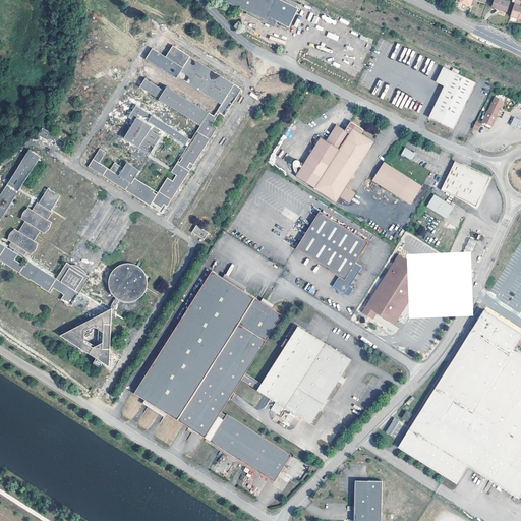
[(225,0),(245,10),(261,17),(262,13),(275,19),(287,25),(296,6),(283,0),(225,0)]
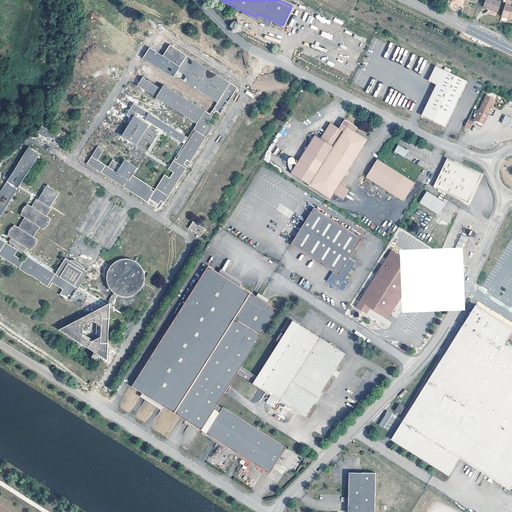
[(501,2),(494,0),(485,0),(483,6),(485,7),(492,9),(498,11),(501,2)]
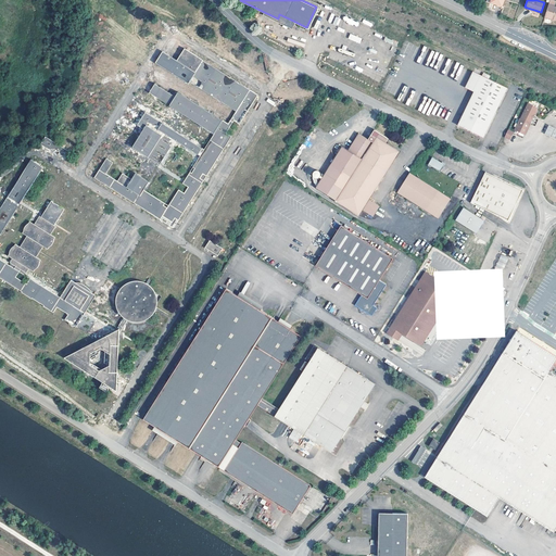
[(555,8),(554,8),(547,5),(544,16),(550,19),(555,20),(555,8)]
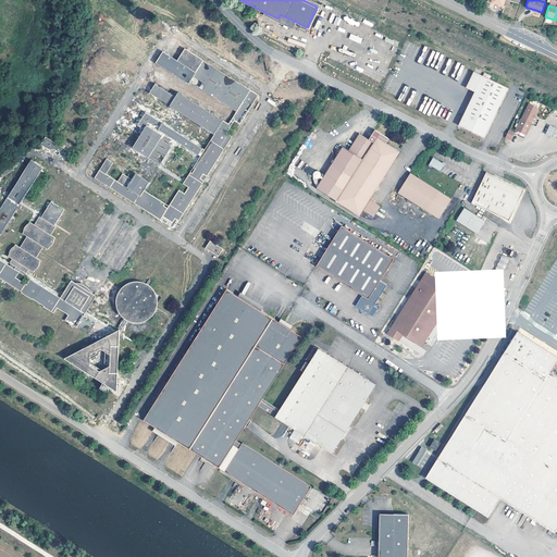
[(279,19),(262,11),(261,13),(291,27),(294,21),(280,14),(279,19)]
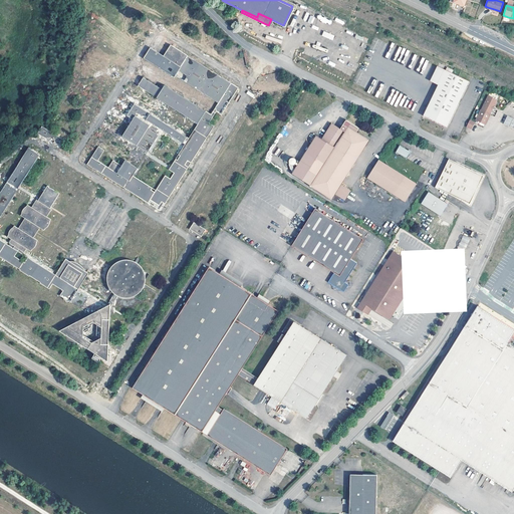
[(85,167),(164,211),(235,84),(169,46),(164,56),(150,48),(144,58),(219,100),(211,114),(144,76),(142,79),(139,73),(133,84),(198,121),(189,138),(149,114),(146,120),(185,143),(169,170),(174,173),(171,179),(165,175),(156,190),(140,181),(130,159),(119,164),(112,160),(108,167),(98,161),(104,150),(97,146),(85,167)]
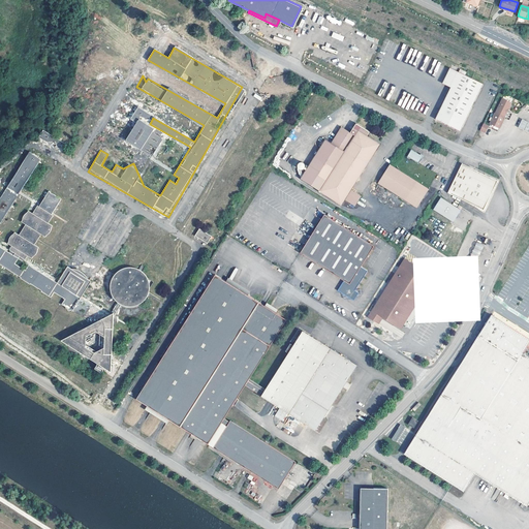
[(450,88),(458,72),(449,68),(442,83),(442,84),(450,88)]
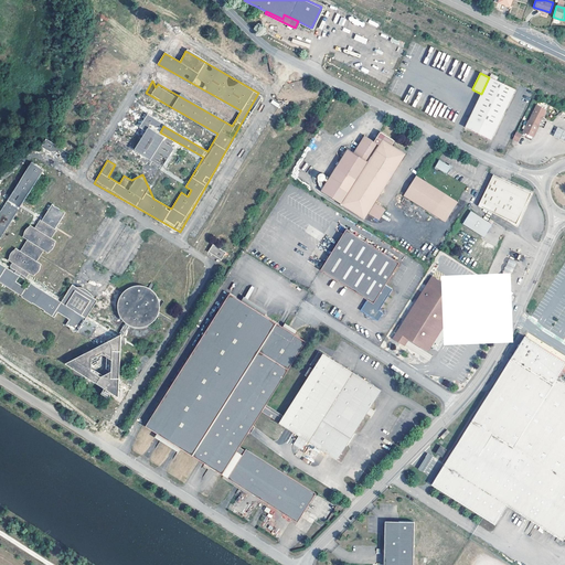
[(489,77),(481,94),(465,128),(487,139),(492,137),(515,89),(489,77)]
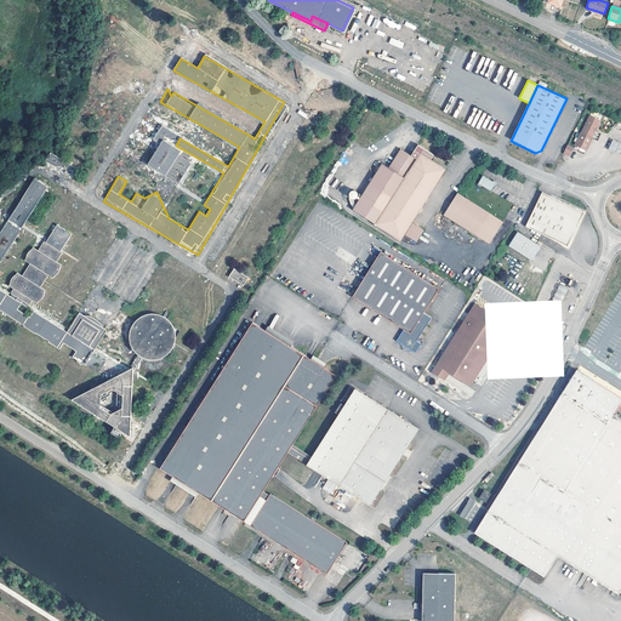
[(590,117),(577,143),(581,146),(582,146),(582,148),(586,149),(596,130),(599,120),(590,117)]
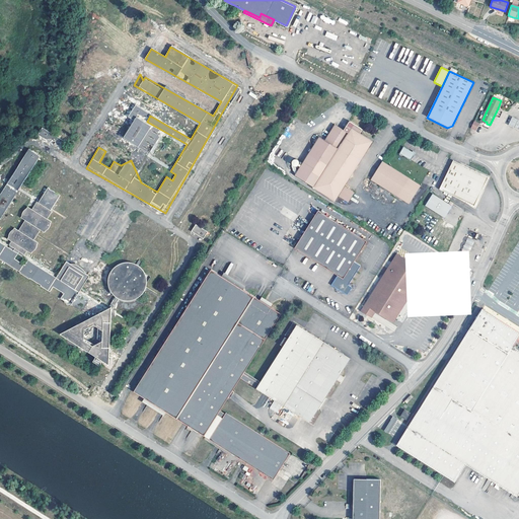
[(133,120),(123,139),(147,152),(146,154),(149,155),(162,131),(144,122),(149,113),(135,104),(128,118),(133,120)]
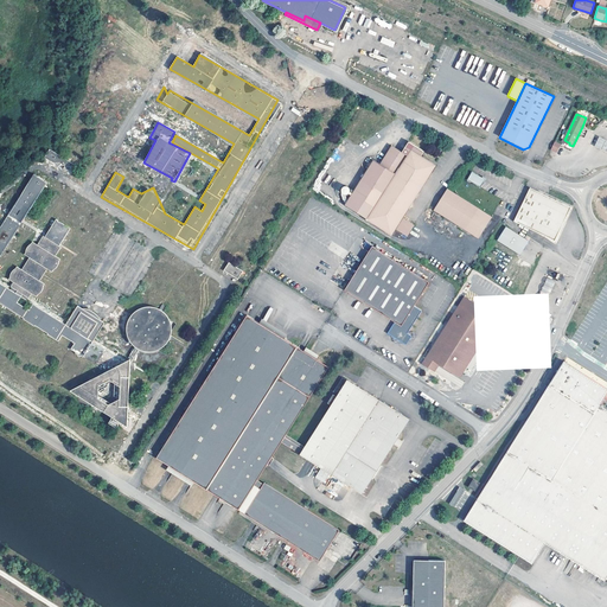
[(606,142),(599,139),(595,147),(606,152),(606,142)]
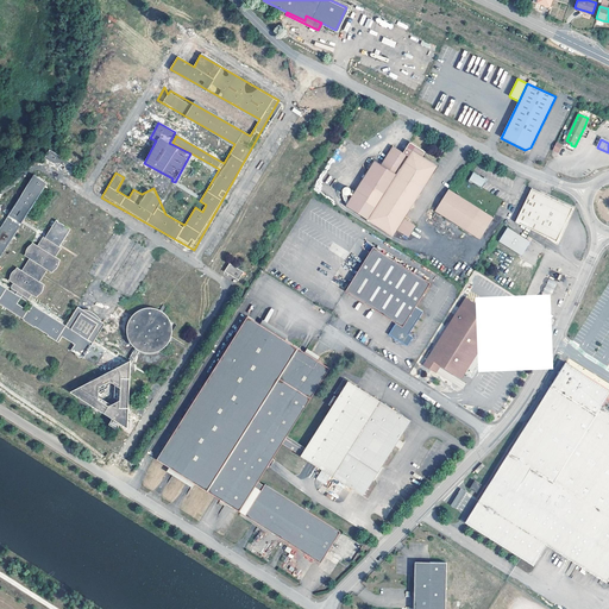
[(427,150),(412,140),(405,151),(393,144),(381,165),(372,161),(346,203),(393,232),(429,170),(432,171),(438,163),(425,155),(427,150)]
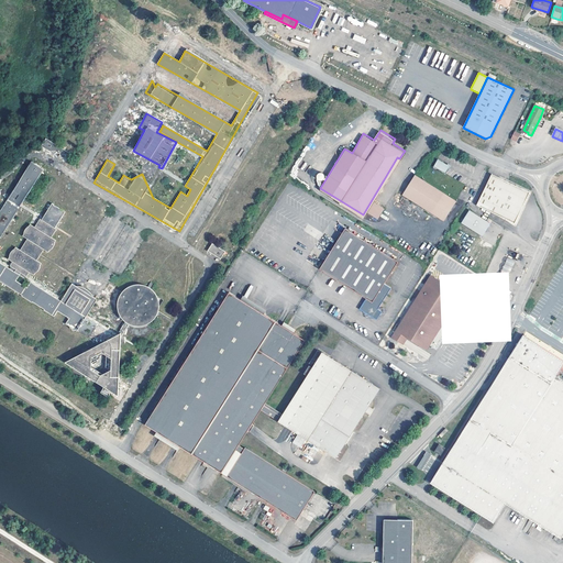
[(42,146),(59,155),(63,148),(45,139),(42,146)]
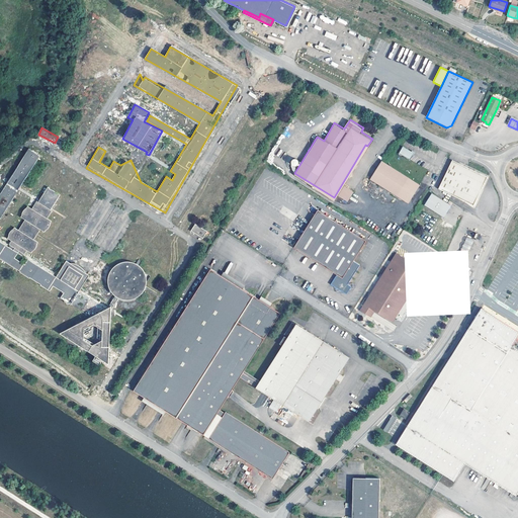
[(411,149),(402,144),(398,152),(410,158),(412,154),(411,149)]
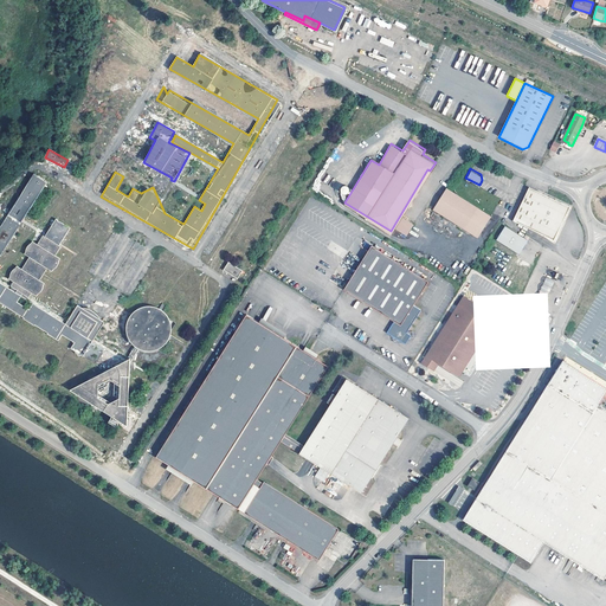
[(31,173),(0,227),(0,257),(19,223),(21,224),(45,181),(31,173)]
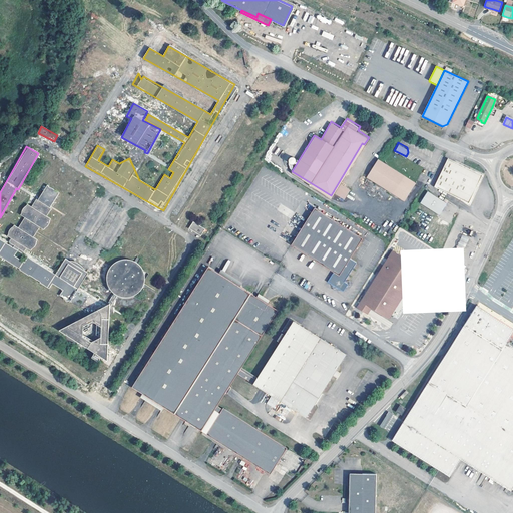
[(459,166),(458,163),(452,160),(447,157),(433,185),(469,202),(469,201),(471,194),(472,192),(470,191),(472,187),(474,188),(480,176),(459,166)]
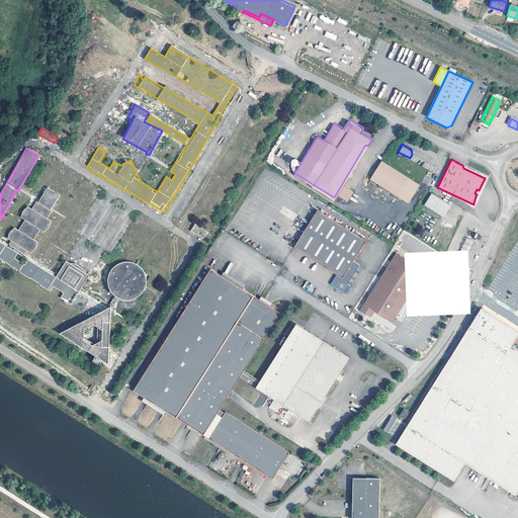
[(417,183),(379,160),(368,178),(407,201),(417,183)]
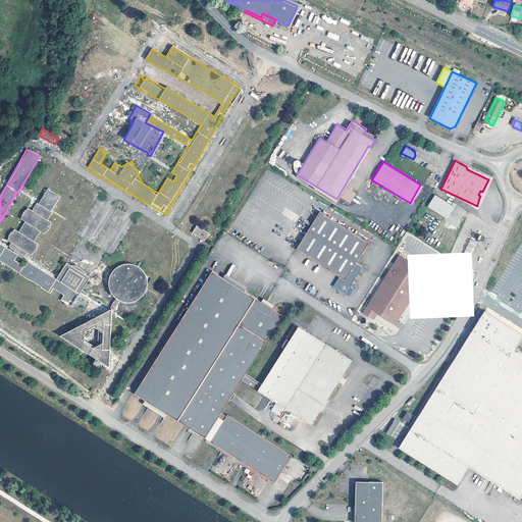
[(489,179),(488,179),(482,192),(480,191),(478,195),(480,196),(479,198),(477,205),(489,179)]
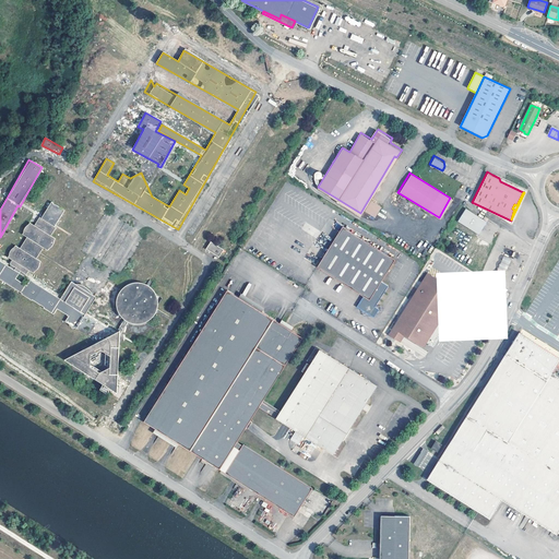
[(56,225),(64,210),(51,202),(42,217),(39,217),(34,225),(30,222),(23,232),(22,235),(26,237),(21,247),(14,246),(9,253),(8,258),(11,260),(10,264),(14,268),(13,270),(16,272),(25,274),(26,275),(28,272),(34,273),(39,264),(40,261),(36,259),(43,248),(49,250),(54,241),(55,238),(52,237),(56,225)]
